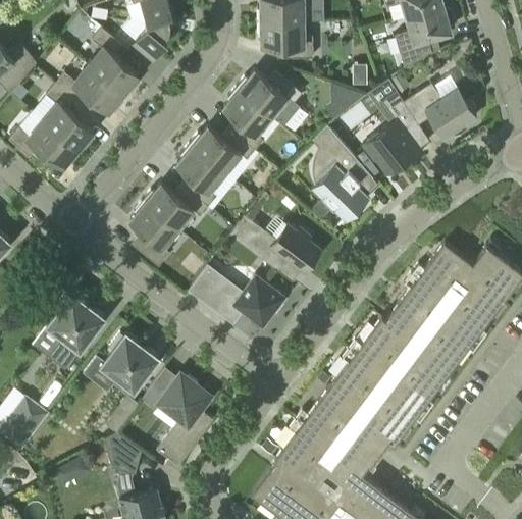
[(135,40),(153,55),(166,39),(163,37),(166,34),(166,33),(169,26),(168,18),(167,14),(171,13),(166,0),(131,0),(133,4),(141,1),(148,20),(144,21),(147,24),(135,40)]
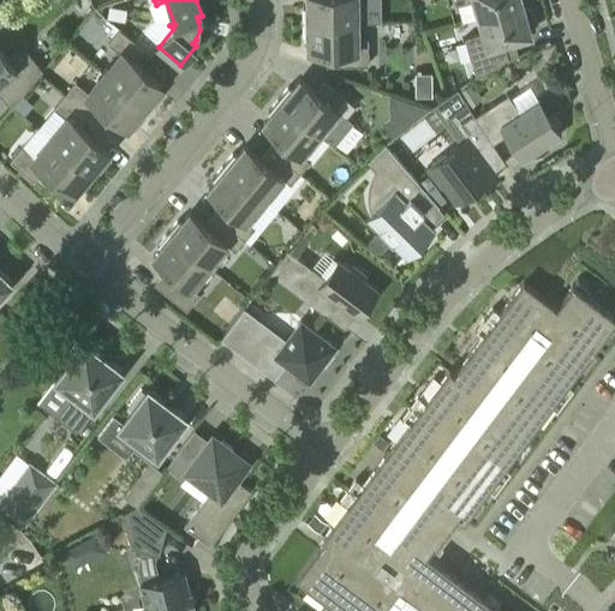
[(303,10),(303,25),(357,25),(356,0),(306,0),(308,10),(303,10)]
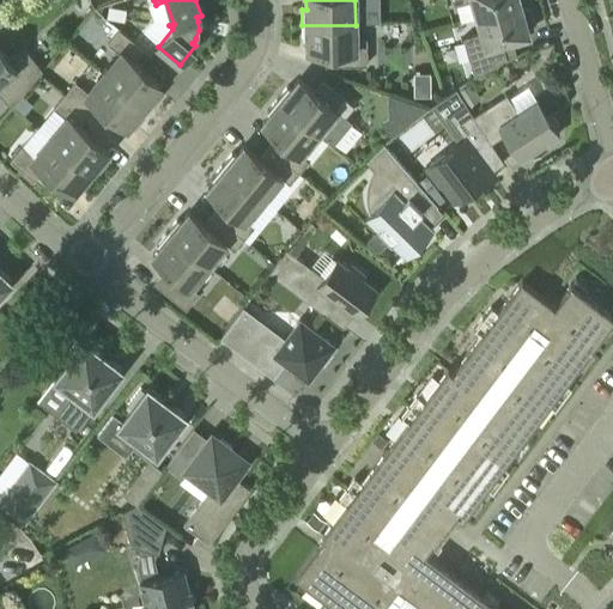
[(450,0),(454,8),(472,4),(477,19),(521,7),(519,0),(450,0)]
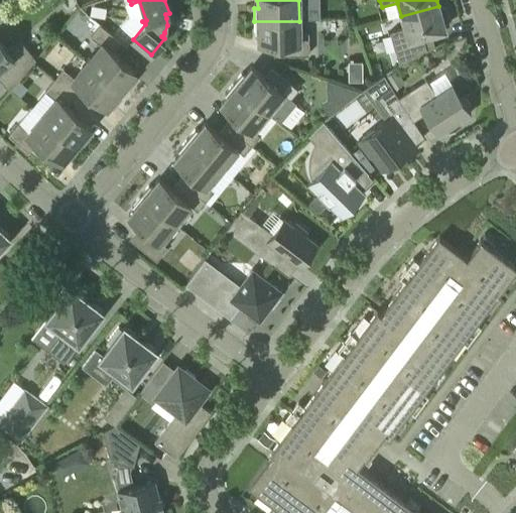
[(439,10),(438,6),(401,16),(405,29),(389,34),(399,68),(426,52),(422,37),(445,30),(444,29),(449,27),(443,9),(439,10)]
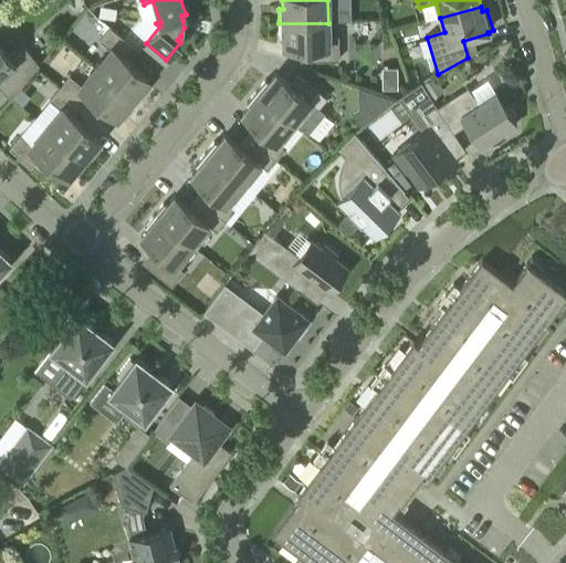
[(279,23),(279,39),(283,39),(283,50),(310,50),(310,63),(338,63),(338,39),(328,39),(328,23),(279,23)]
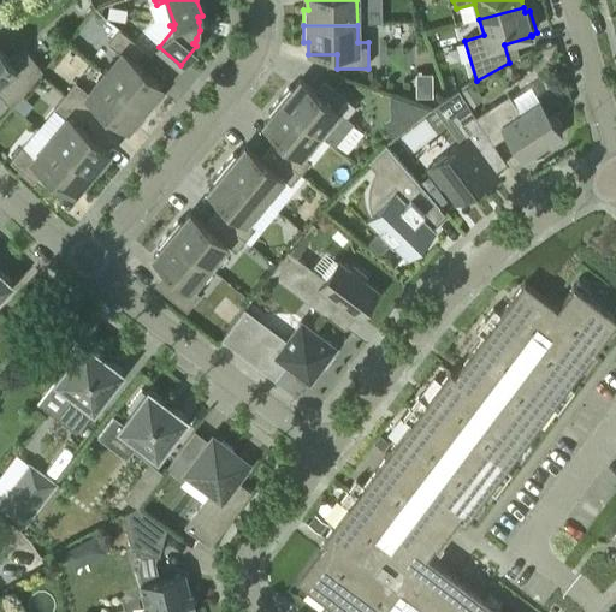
[(105,77),(148,113),(163,96),(158,93),(161,88),(142,72),(143,71),(134,64),(143,53),(119,33),(107,47),(120,58),(105,77)]
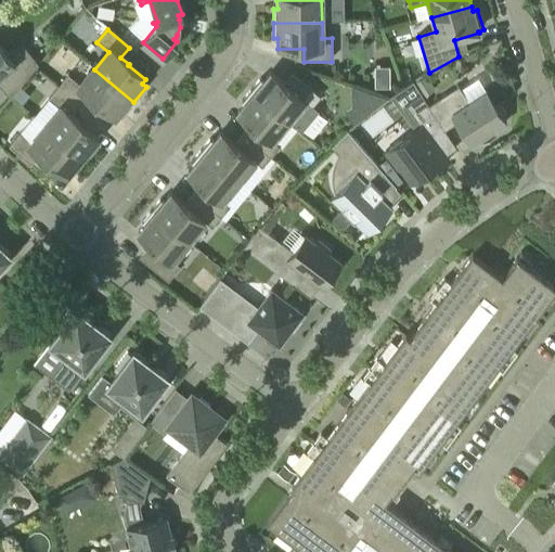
[(10,100),(38,66),(22,46),(8,56),(0,46),(0,76),(1,76),(14,92),(9,99),(10,100)]
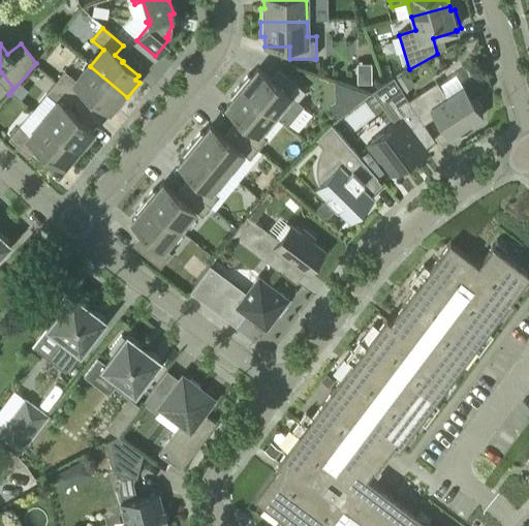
[(56,85),(76,102),(84,93),(91,99),(92,98),(109,113),(112,109),(116,112),(127,97),(90,66),(76,83),(65,73),(56,85)]
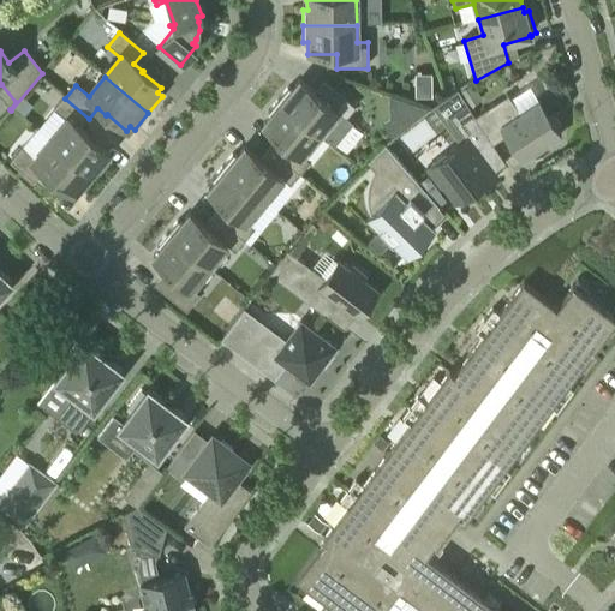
[(278,102),(320,136),(334,149),(353,125),(346,120),(356,109),(332,90),(322,101),(299,83),(292,93),(288,90),(278,102)]
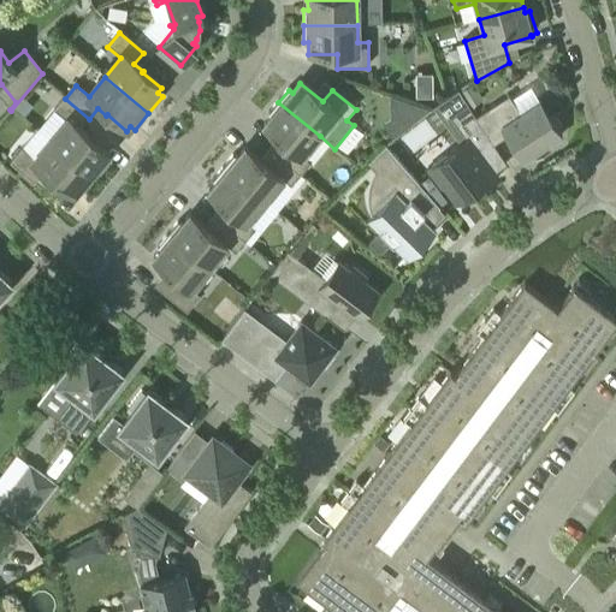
[(51,142),(94,178),(108,161),(104,158),(107,154),(88,137),(89,136),(80,129),(89,119),(65,99),(53,112),(66,123),(51,142)]
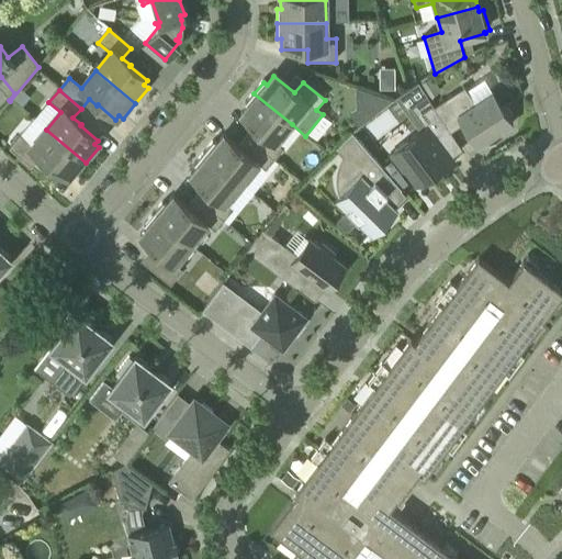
[(475,107),(467,93),(464,90),(434,110),(450,134),(461,126),(476,149),(513,126),(509,121),(513,119),(505,107),(502,109),(492,94),(475,107)]
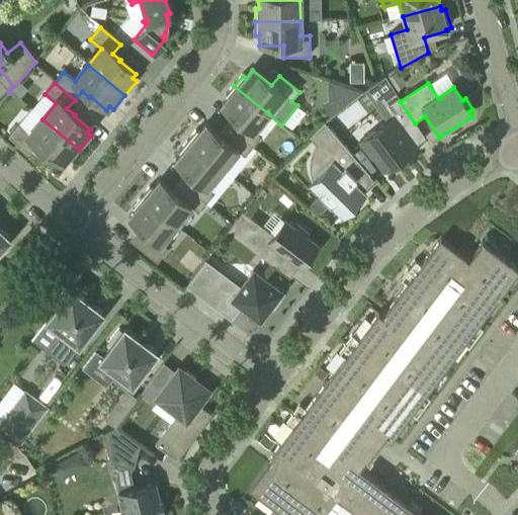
[(240,122),(233,132),(252,149),(260,139),(253,134),(269,114),(234,86),(226,96),(228,99),(222,107),(240,122)]
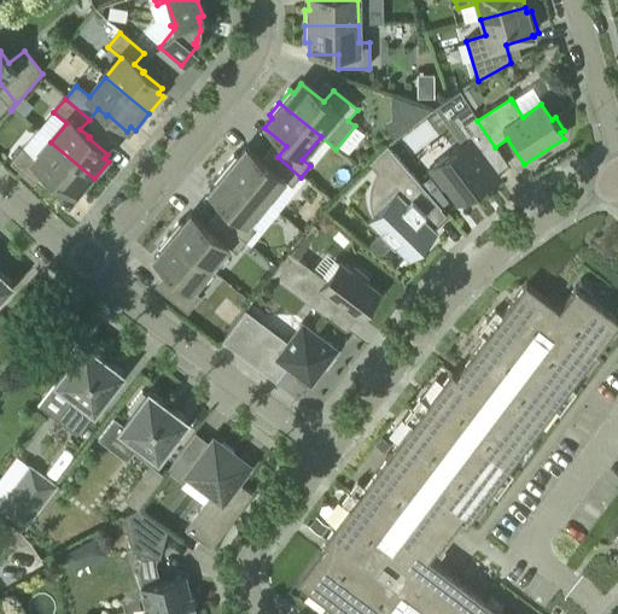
[(495,147),(477,121),(470,107),(452,121),(468,142),(429,171),(443,189),(444,189),(458,206),(474,194),(477,198),(500,181),(482,157),(495,147)]
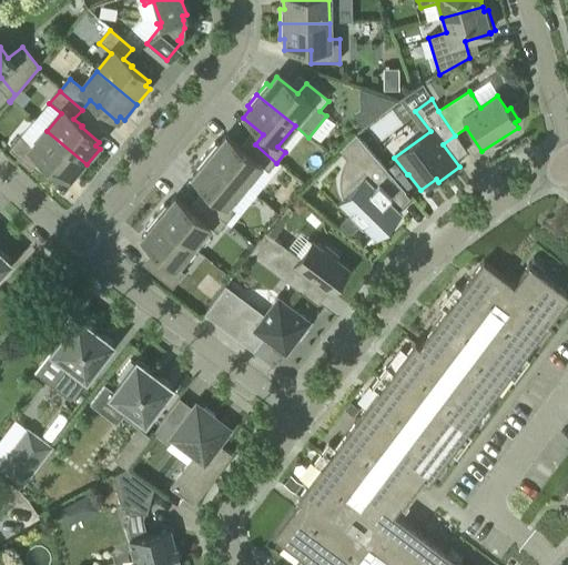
[(9,152),(19,160),(31,171),(40,160),(48,167),(49,165),(67,181),(70,177),(74,180),(87,164),(47,131),(32,149),(20,139),(9,152)]
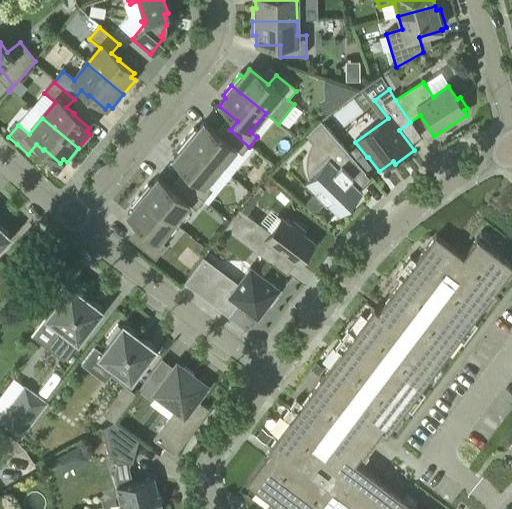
[(305,168),(308,180),(304,184),(339,217),(362,193),(354,185),(364,175),(365,174),(320,122),(305,138),(311,144),(306,156),(305,168)]
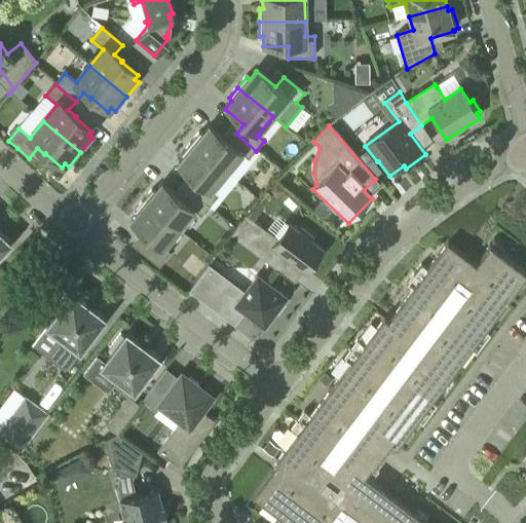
[(190,144),(236,183),(260,154),(256,151),(236,134),(228,143),(209,127),(202,136),(199,134),(190,144)]
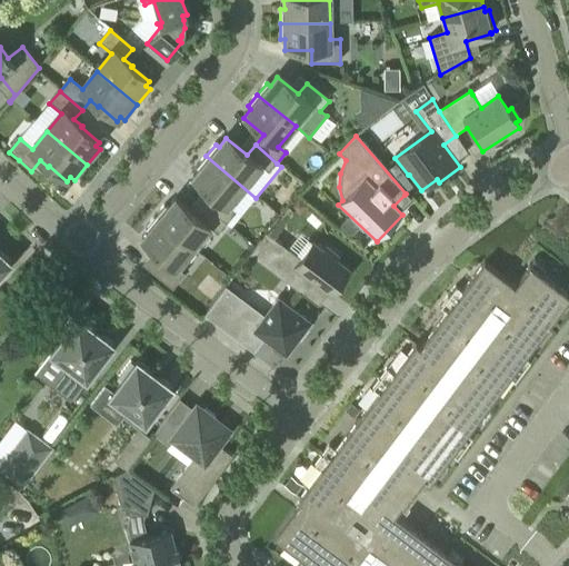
[(212,196),(205,207),(227,225),(231,229),(256,198),(206,156),(197,168),(199,170),(192,179),(212,196)]
